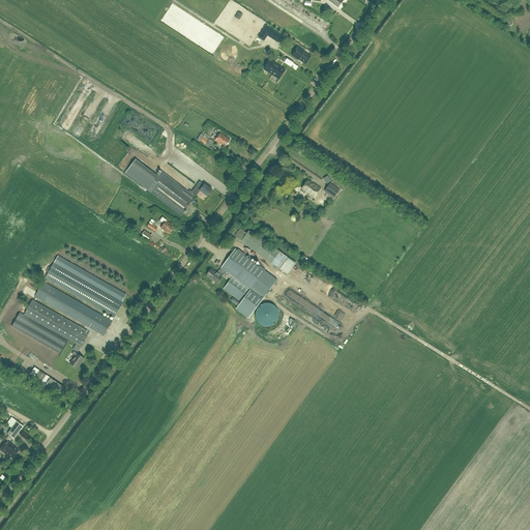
[(241,20),(244,12),(239,10),(235,17),(241,20)]
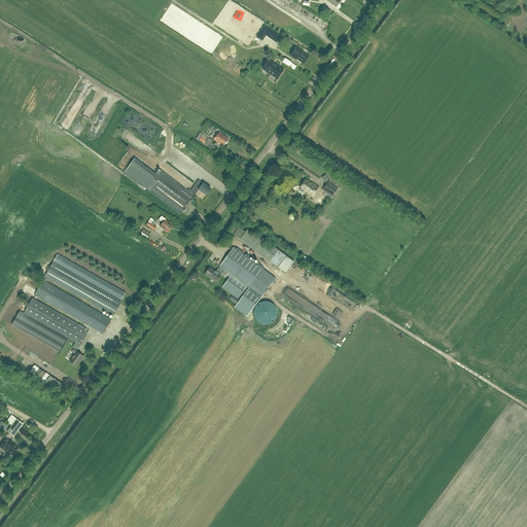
[(261,37),(259,39),(264,41),(268,35),(279,43),(282,38),(268,28),(266,30),(267,30),(266,31),(265,32),(265,33),(264,35),(262,34),(261,36),(262,36),(261,37)]
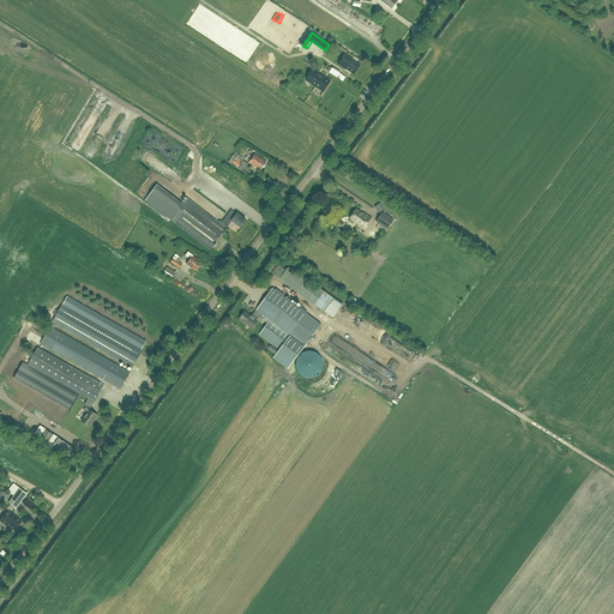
[(353,60),(344,54),(337,65),(345,70),(347,68),(354,74),(360,66),(351,60),(353,60)]
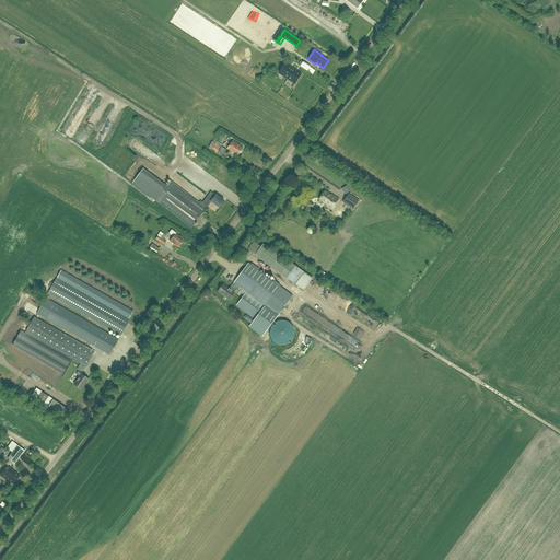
[(312,72),(314,68),(303,62),(301,67),(312,72)]
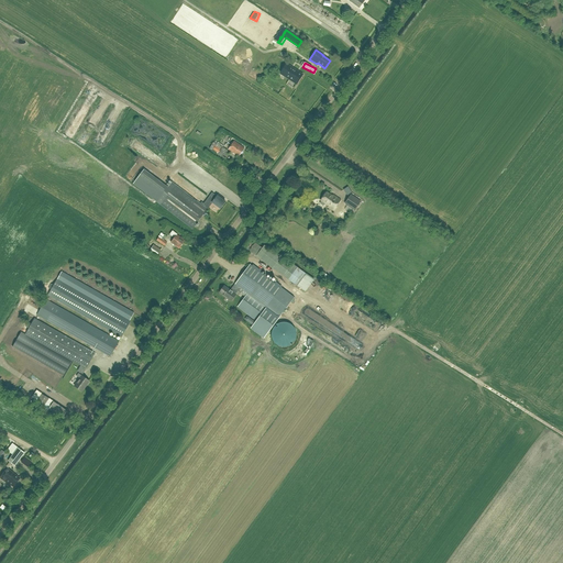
[(302,75),(286,64),(280,74),(297,84),(302,75)]
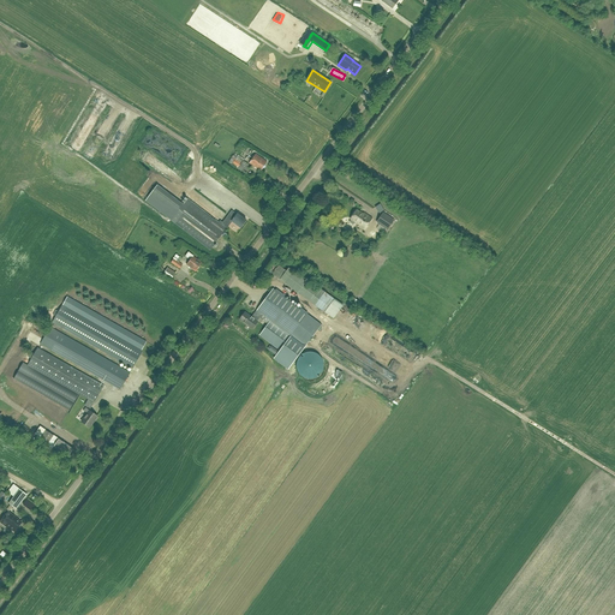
[(112,160),(123,136),(118,133),(107,157),(112,160)]
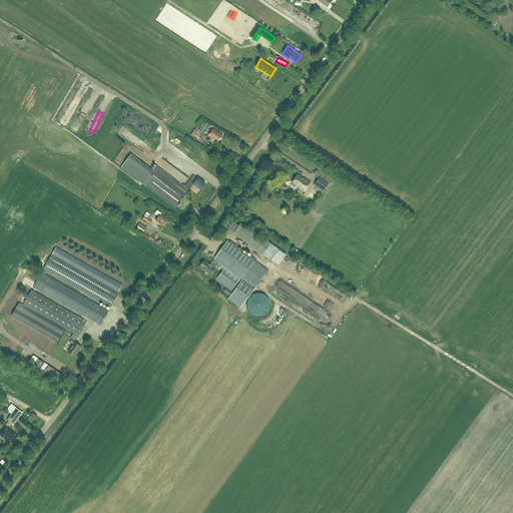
[(121,131),(140,149),(144,144),(146,146),(147,145),(135,133),(133,136),(124,128),(121,131)]
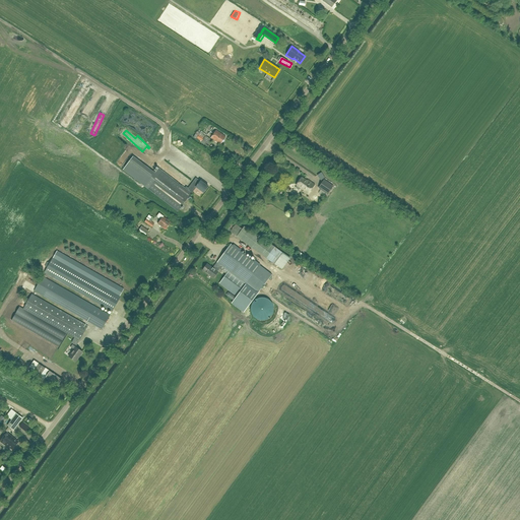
[(225,137),(215,131),(210,138),(220,145),(225,137)]
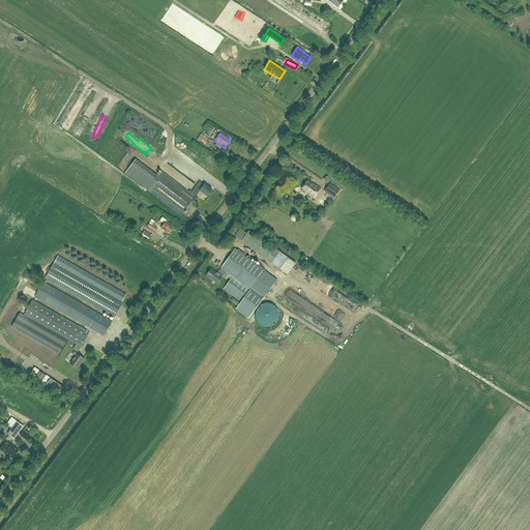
[(210,138),(204,135),(203,136),(200,135),(197,141),(210,149),(213,142),(209,140),(210,138)]
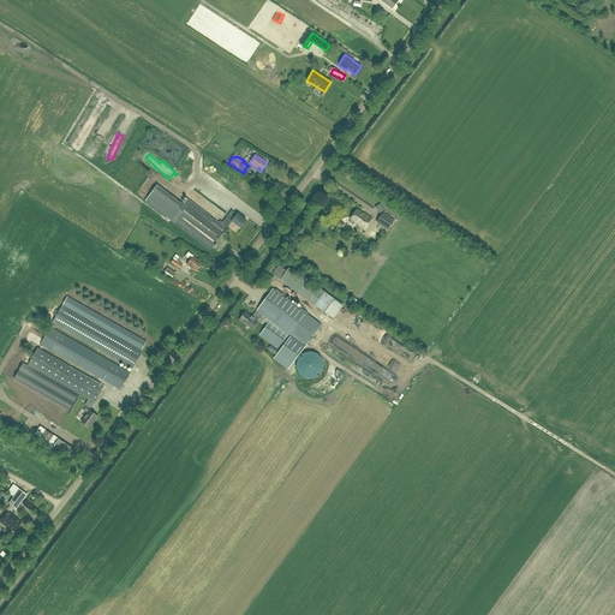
[(145,202),(171,221),(210,251),(232,222),(240,228),(246,221),(244,220),(245,219),(238,213),(237,215),(232,212),(238,203),(216,185),(207,197),(195,189),(189,198),(212,215),(210,218),(187,199),(184,204),(159,185),(145,202)]
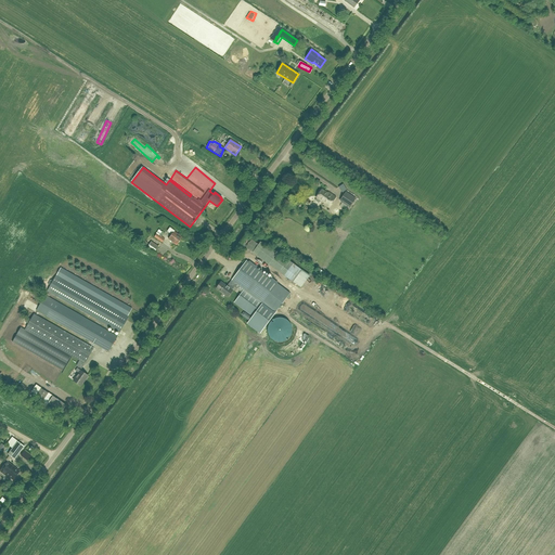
[(327,194),(322,191),(317,198),(325,204),(324,205),(330,208),(336,198),(328,193),(327,194)]
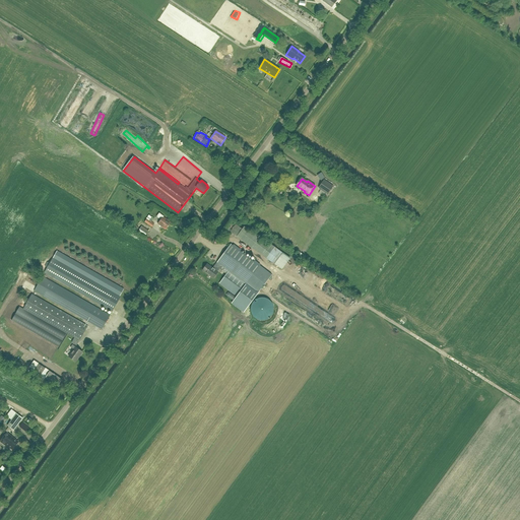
[(324,181),(319,189),(328,195),(333,187),(324,181)]
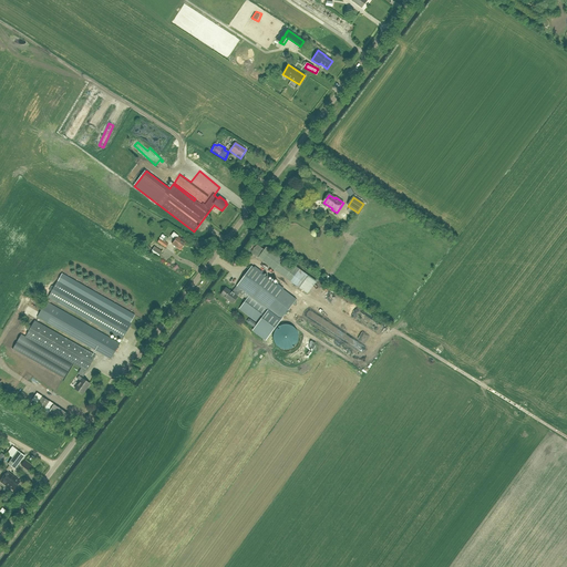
[(178,236),(174,233),(171,237),(175,240),(172,245),(181,251),(186,244),(178,237),(178,236)]
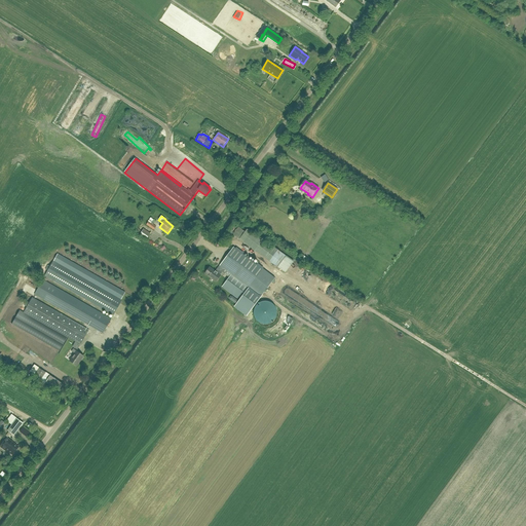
[(152,219),(150,218),(147,221),(148,222),(146,225),(153,230),(156,227),(149,223),(152,219)]
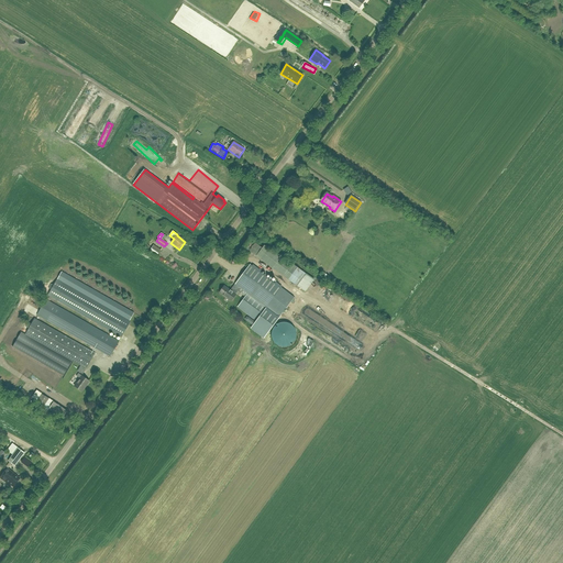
[(263,249),(255,243),(249,251),(297,286),(307,274),(265,244),(263,249)]
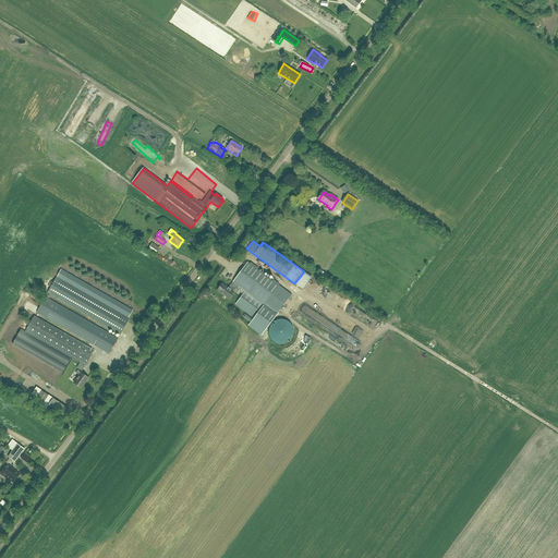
[(159,247),(152,243),(147,250),(155,255),(159,247)]
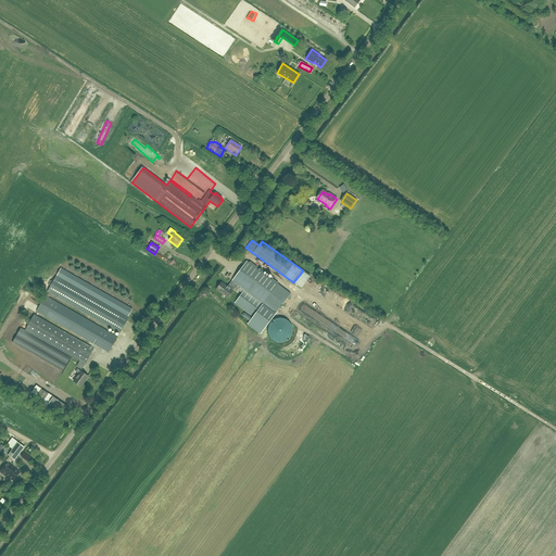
[(235,303),(253,317),(247,325),(260,333),(290,294),(247,262),(227,288),(222,283),(216,290),(228,299),(234,291),(232,291),(237,285),(244,290),(235,303)]
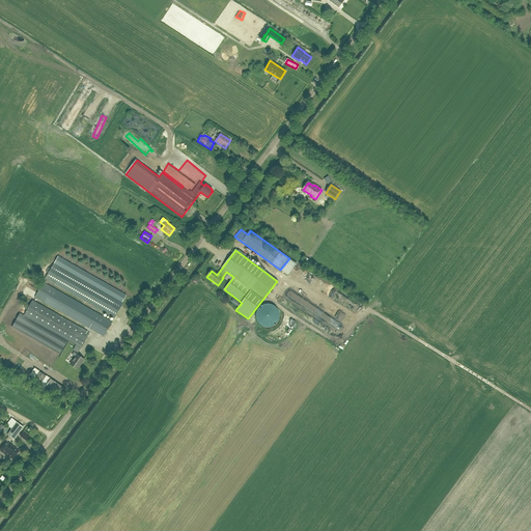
[(289,259),(281,270),(289,275),(297,264),(289,259)]
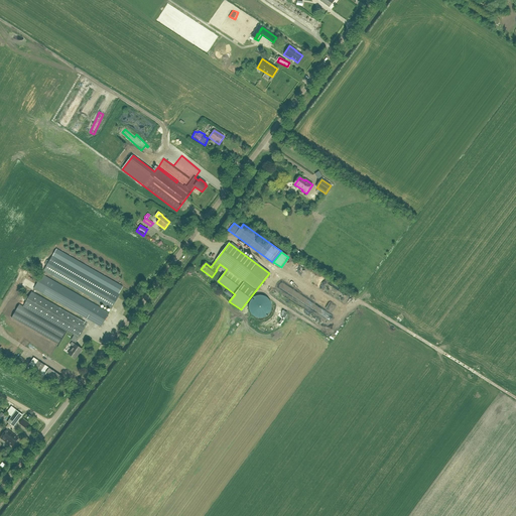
[(119,295),(52,257),(44,271),(111,309),(119,295)]
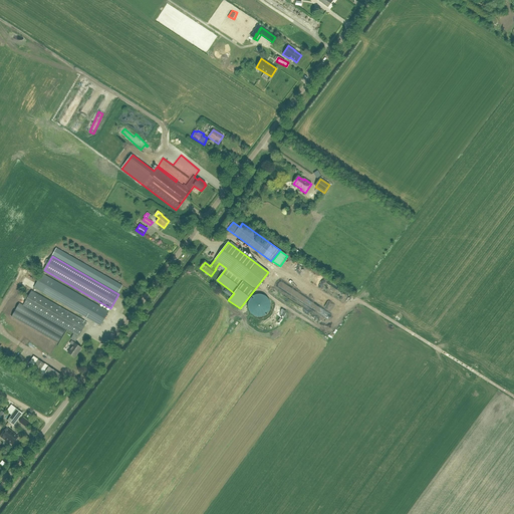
[(0,265),(5,271),(10,267),(4,261),(3,262),(1,260),(0,260),(0,265)]
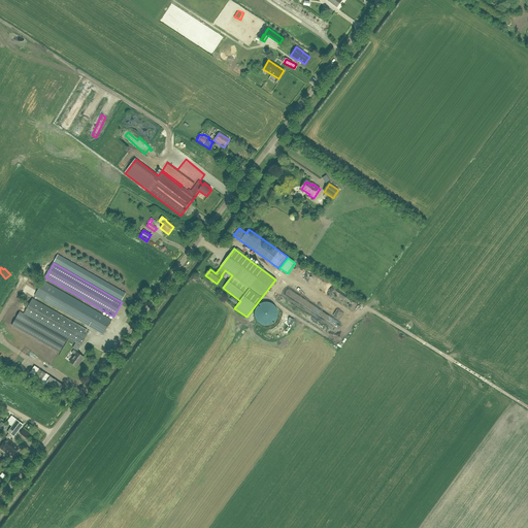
[(111,321),(43,281),(34,295),(103,335),(104,334),(105,334),(106,331),(105,331),(111,321)]
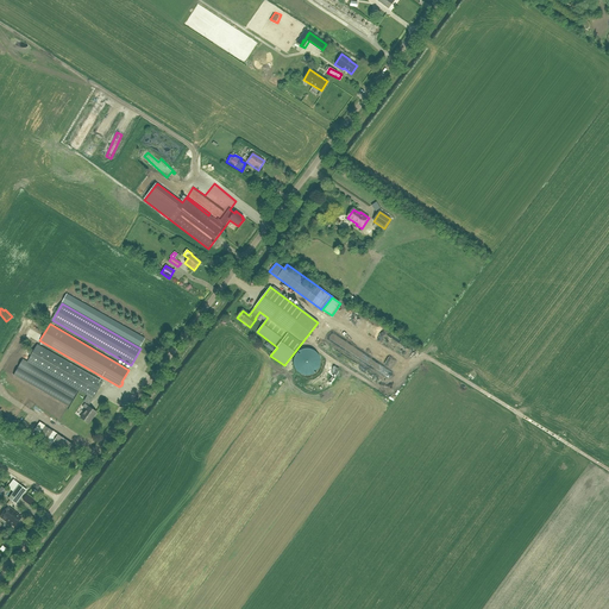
[(102,382),(36,345),(26,363),(86,396),(83,402),(89,406),(93,399),(93,400),(102,382)]
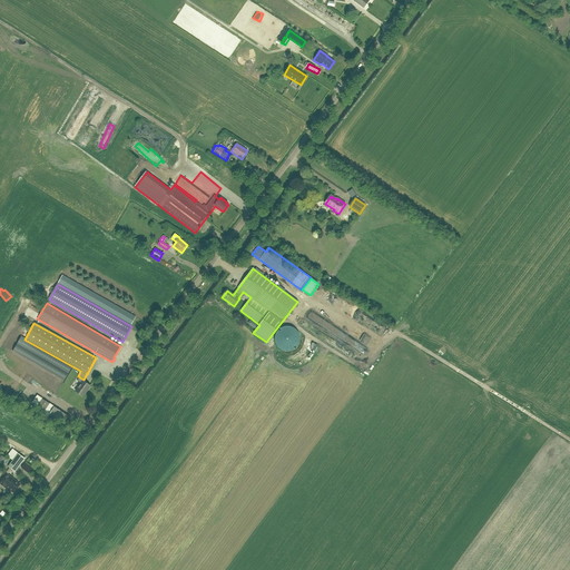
[(275,338),(275,340),(275,341),(275,342),(275,343),(275,344),(276,344),(276,345),(277,346),(277,347),(278,347),(278,349),(279,349),(279,350),(281,350),(282,350),(282,351),(283,351),(284,351),(285,351),(285,352),(286,352),(287,352),(288,352),(290,352),(290,351),(291,351),(292,351),(293,351),(293,350),(294,350),(295,350),(295,349),(296,349),(296,347),(297,347),(297,346),(298,345),(298,344),(300,343),(300,342),(300,341),(300,340),(300,338),(300,337),(300,336),(300,335),(298,334),(298,333),(298,332),(297,332),(297,331),(296,331),(296,330),(295,330),(295,328),(294,328),(293,327),(292,327),(291,327),(291,326),(290,326),(288,326),(287,326),(286,326),(285,326),(284,326),(284,327),(283,327),(282,327),(281,328),(279,328),(279,330),(278,330),(278,331),(277,331),(277,332),(276,332),(276,333),(276,334),(275,334),(275,335),(275,336),(275,337),(275,338)]
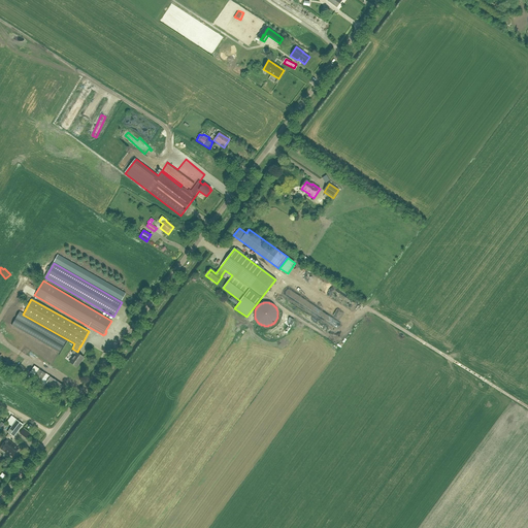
[(278,343),(285,336),(279,331),(274,336),(276,338),(274,339),(278,343)]
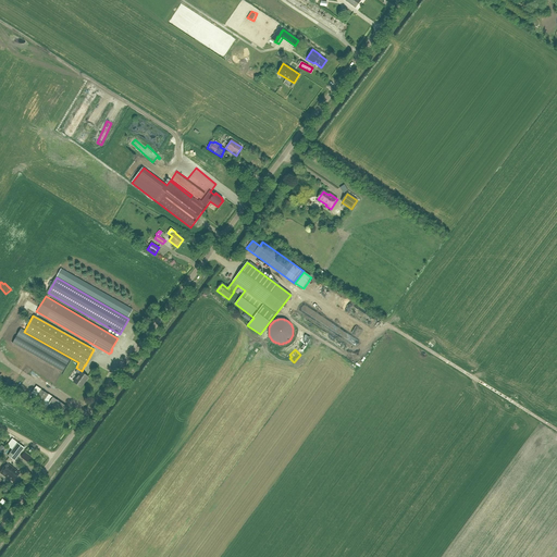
[(81,372),(77,370),(75,372),(79,375),(74,382),(81,387),(88,378),(82,372),(81,372)]
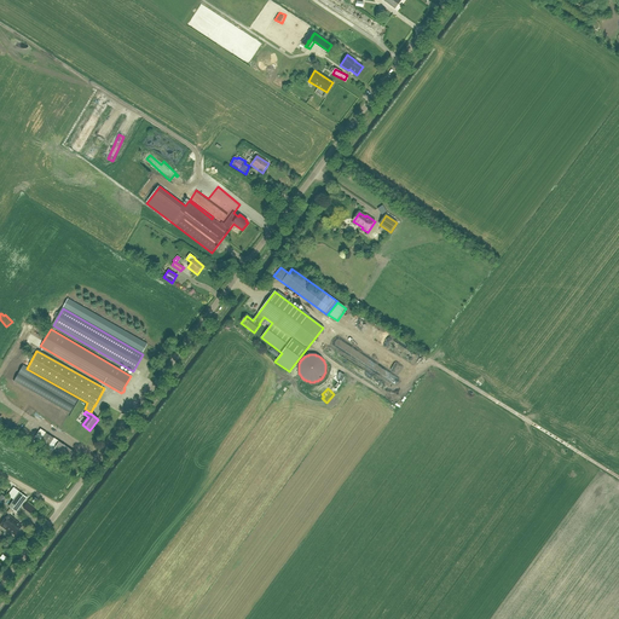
[(74,452),(46,433),(40,441),(68,461),(74,452)]
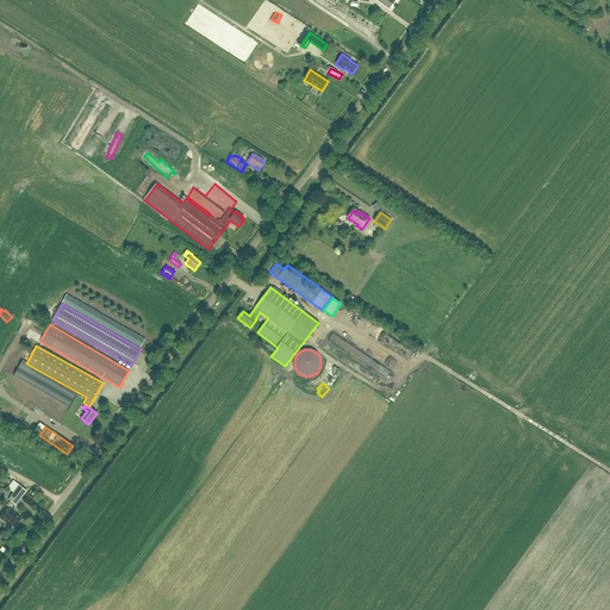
[(27,491),(19,485),(8,499),(17,505),(27,491)]
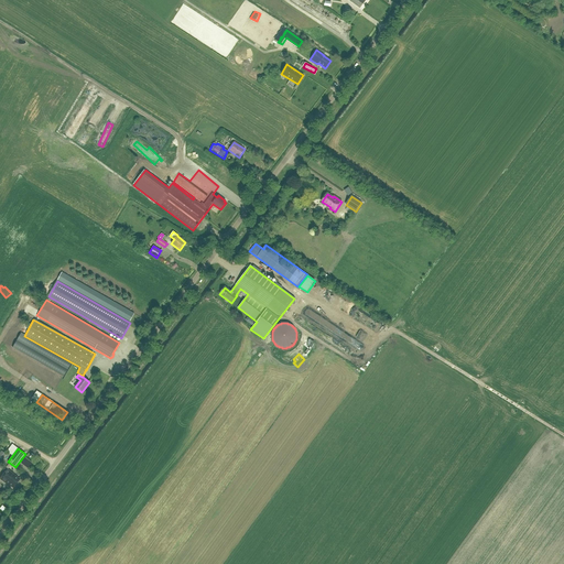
[(13,474),(8,469),(0,479),(9,485),(13,488),(20,479),(13,474)]
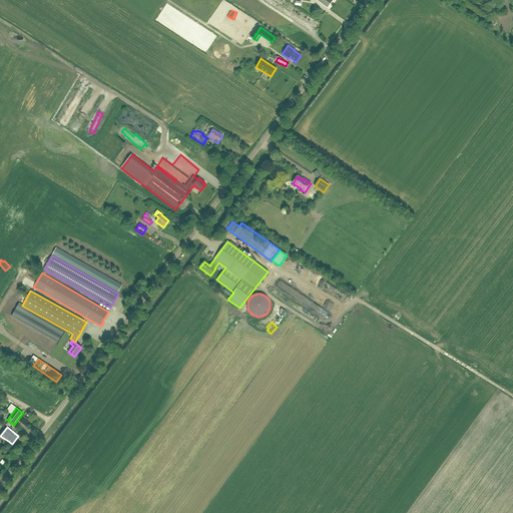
[(15,451),(12,454),(16,459),(20,456),(15,451)]
